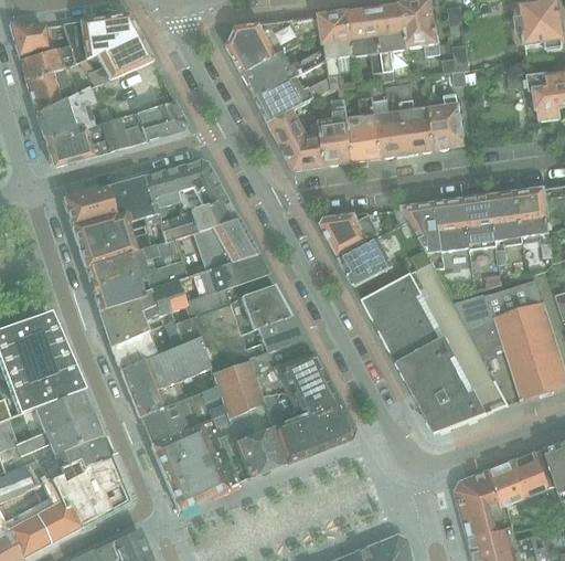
[(433,28),(429,0),(420,0),(403,2),(407,46),(424,43),(425,54),(440,52),(437,27),(433,28)]
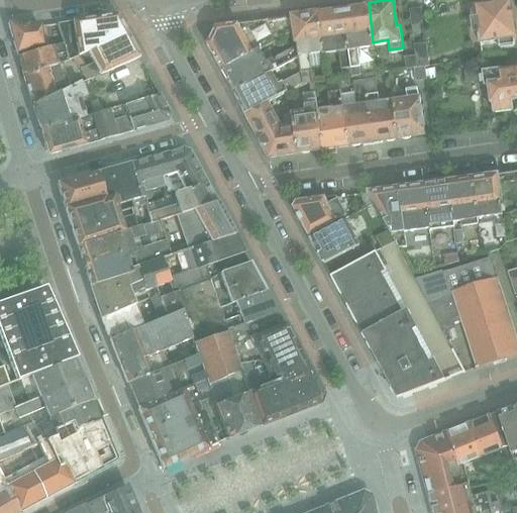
[(473,15),(473,16),(475,28),(478,27),(479,31),(480,31),(481,39),(483,39),(497,37),(499,37),(499,43),(502,45),(514,43),(515,40),(514,34),(516,34),(515,28),(516,23),(514,18),(511,1),(510,0),(491,0),(475,2),(477,14),(473,15)]
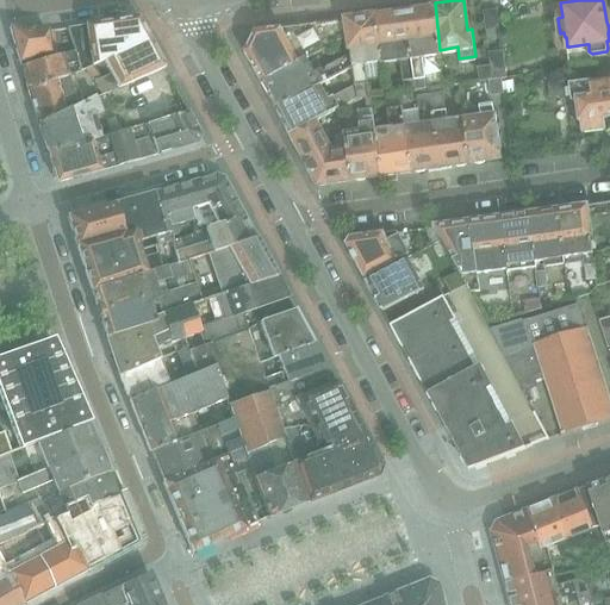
[(441,52),(440,50),(435,2),(433,4),(433,5),(429,6),(427,4),(419,5),(418,7),(404,8),(414,78),(416,78),(425,75),(423,55),(441,52)]
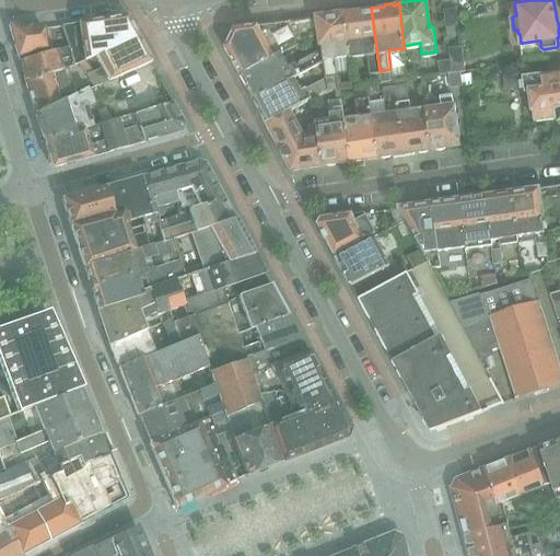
[(444,7),(447,34),(461,32),(457,4),(444,7)]
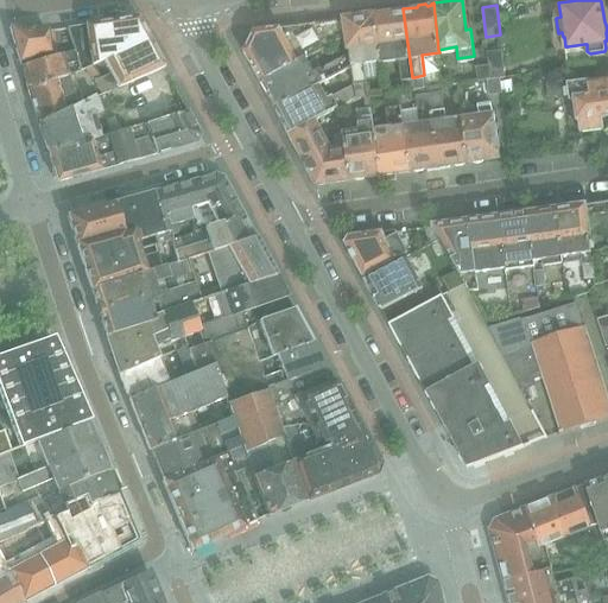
[(412,77),(403,8),(388,11),(387,10),(380,11),(379,12),(374,13),(374,11),(373,12),(380,59),(380,62),(398,59),(400,80),(403,78),(404,88),(416,87),(415,77),(412,77)]
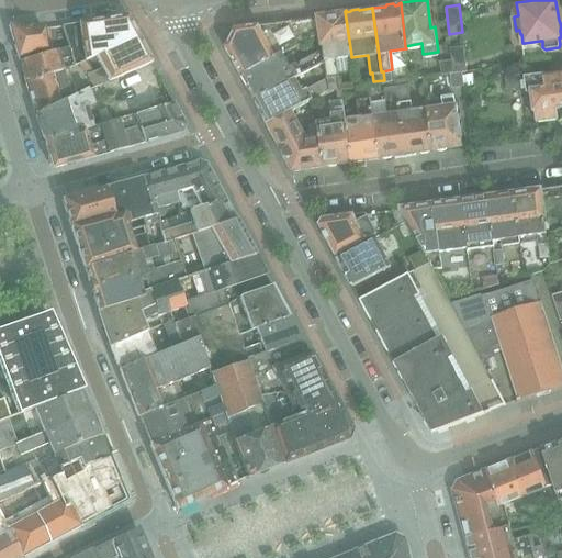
[(351,55),(345,11),(318,14),(321,31),(323,45),(324,59),(326,75),(328,88),(339,87),(337,74),(335,57),(351,55)]
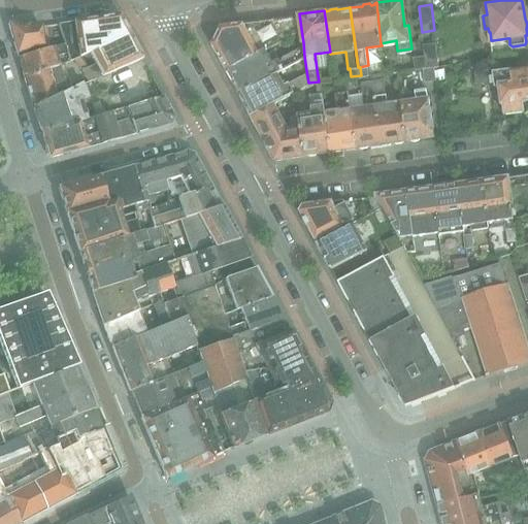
[(116,12),(58,22),(65,39),(67,48),(69,58),(80,53),(128,30),(120,14),(116,12)]
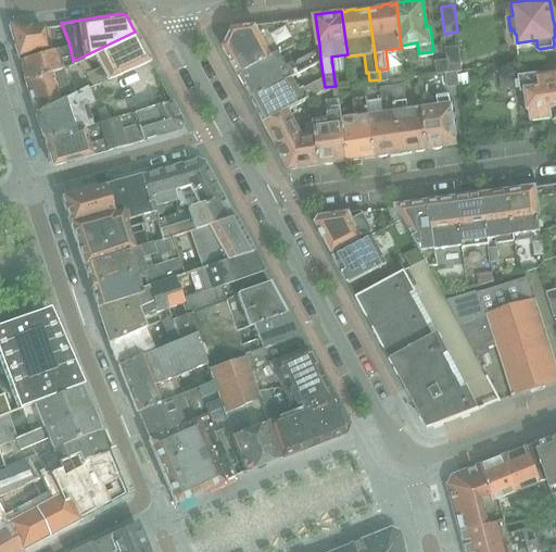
[(317,30),(315,14),(232,25),(224,44),(239,72),(280,50),(317,30)]
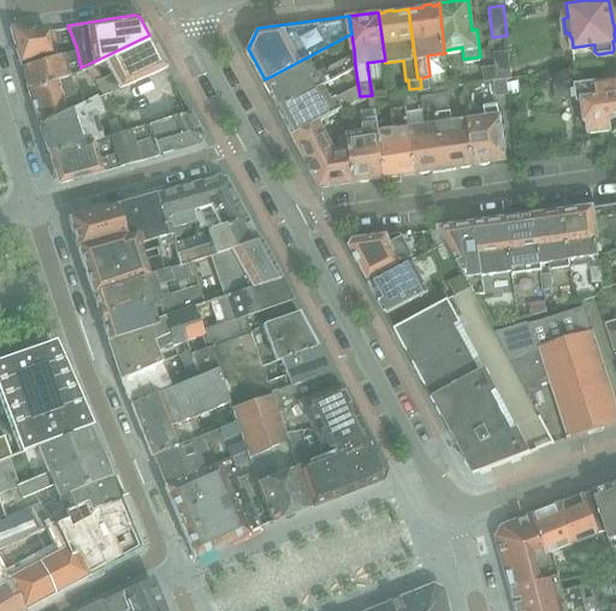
[(51,49),(47,27),(10,23),(19,59),(51,49)]
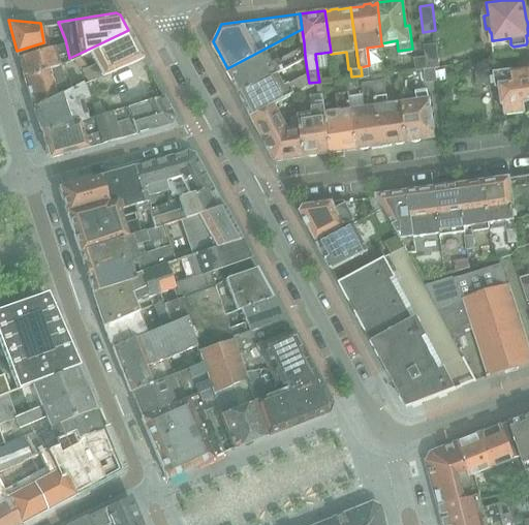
[(81,67),(86,81),(116,67),(142,56),(128,30),(81,53),(86,65),(81,67)]
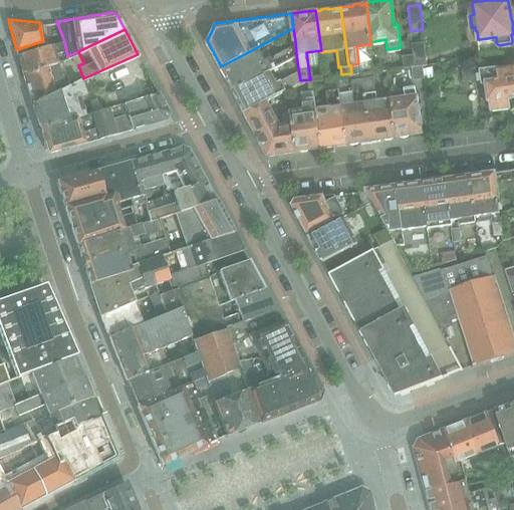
[(65,47),(63,38),(36,47),(17,52),(23,73),(56,60),(54,50),(65,47)]
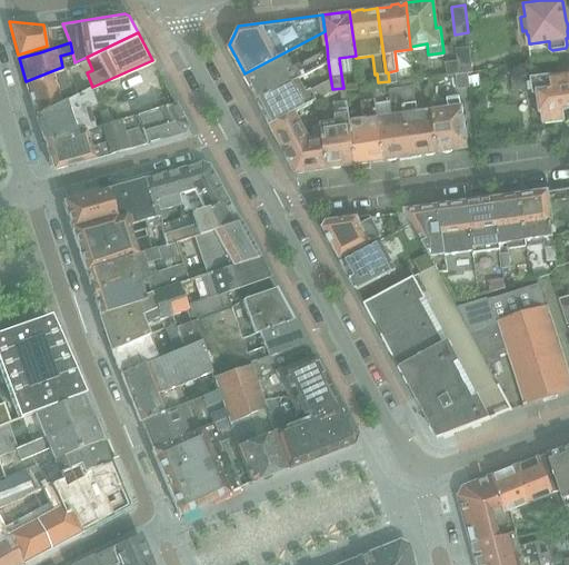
[(469,45),(457,46),(458,58),(456,58),(458,71),(467,70),(472,69),(469,45)]
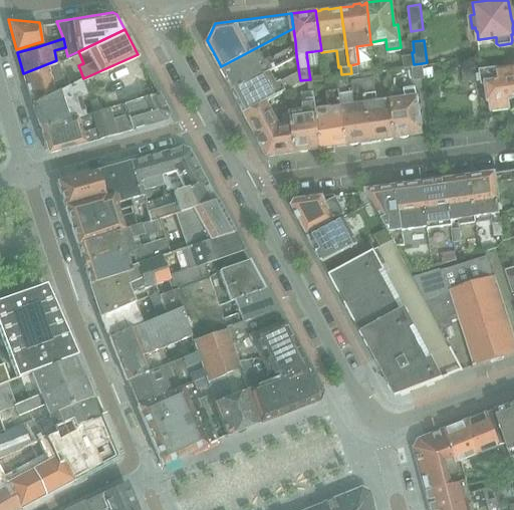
[(296,54),(295,41),(285,47),(265,58),(259,46),(221,66),(233,89),(271,68),(291,57),(296,54)]
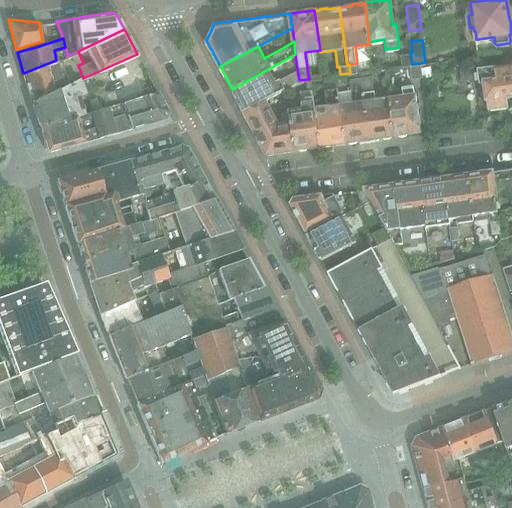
[(412,64),(410,52),(401,53),(402,65),(410,64),(412,64)]
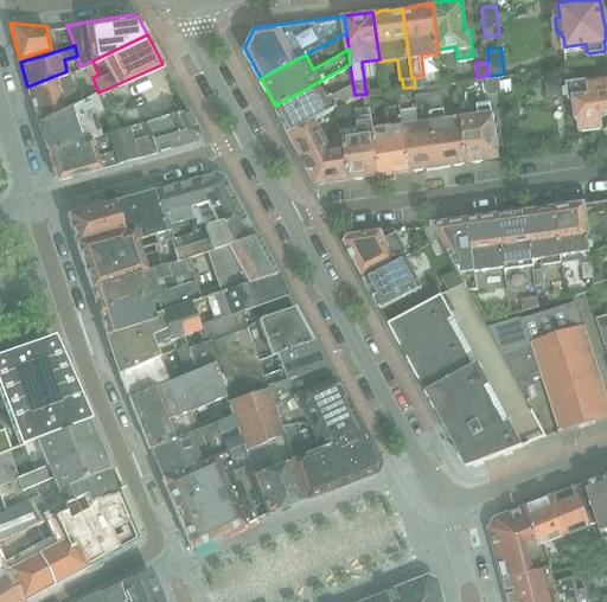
[(72,69),(66,71),(27,87),(37,120),(82,100),(72,69)]
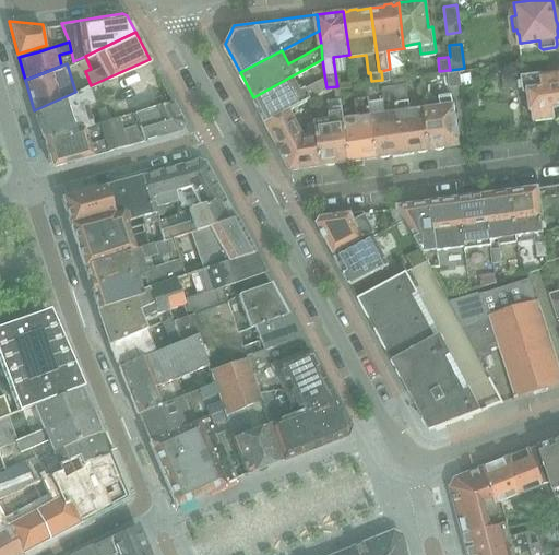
[(460,72),(459,69),(450,70),(448,70),(449,84),(461,83),(460,72)]
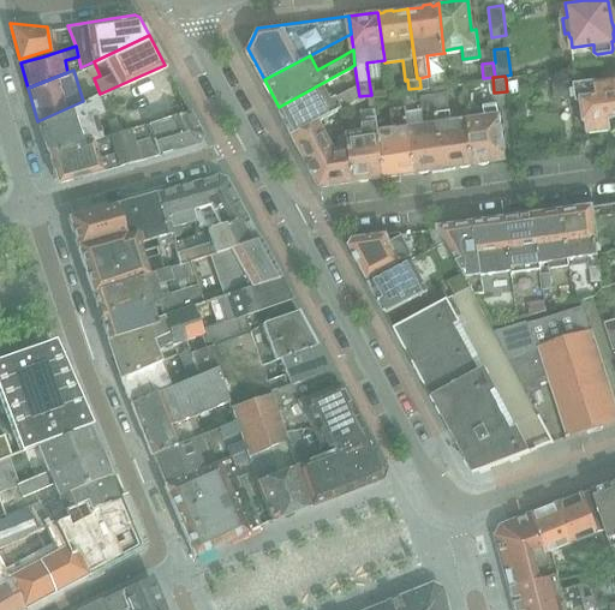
[(581,97),(586,130),(610,127),(609,115),(614,114),(614,78),(595,82),(595,77),(554,83),(555,94),(573,91),(574,99),(581,97)]
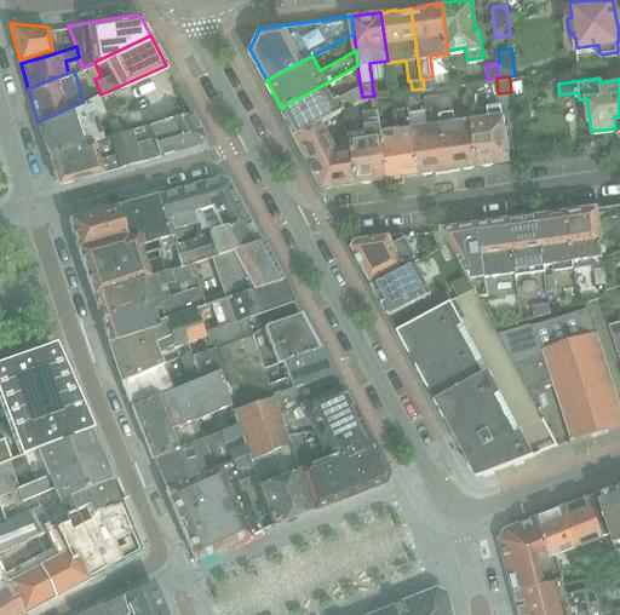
[(141,90),(136,79),(101,95),(98,95),(84,102),(38,122),(47,153),(110,133),(127,128),(116,101),(141,90)]
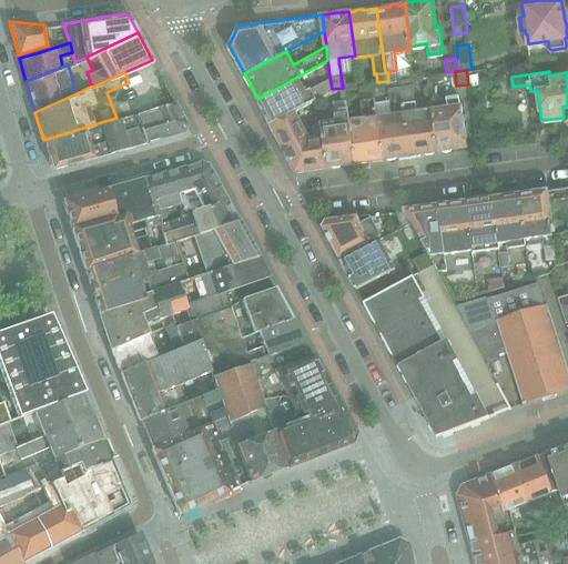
[(478,72),(467,73),(468,84),(479,83),(478,72)]
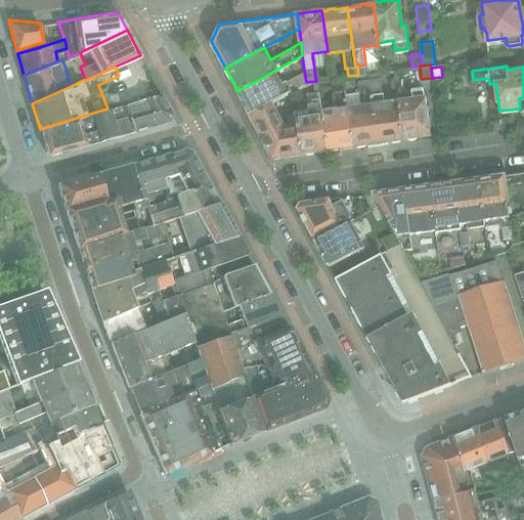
[(306,82),(304,70),(297,73),(282,81),(276,70),(237,91),(250,114),(275,99),(306,82)]
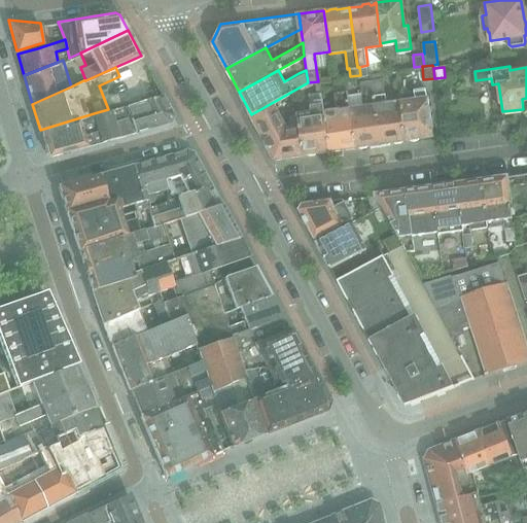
[(384,77),(372,79),(380,141),(392,140),(395,141),(400,140),(402,138),(406,138),(400,99),(387,101),(384,77)]
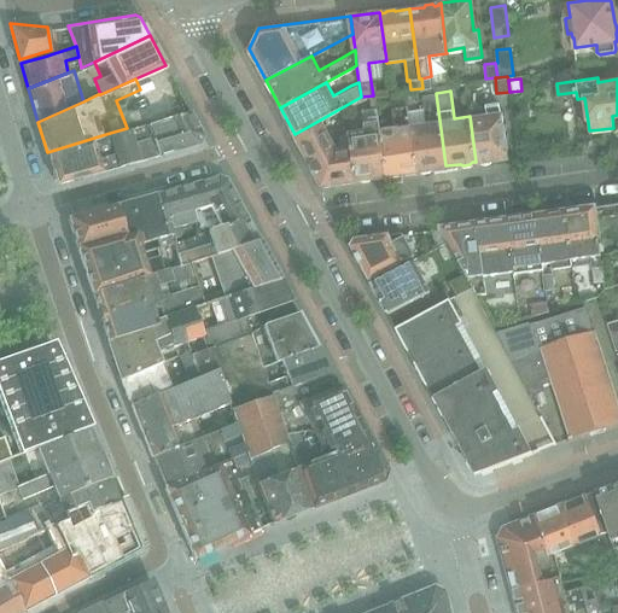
[(445,165),(436,93),(421,95),(423,107),(406,110),(414,170),(419,170),(423,171),(429,170),(432,168),(445,165)]
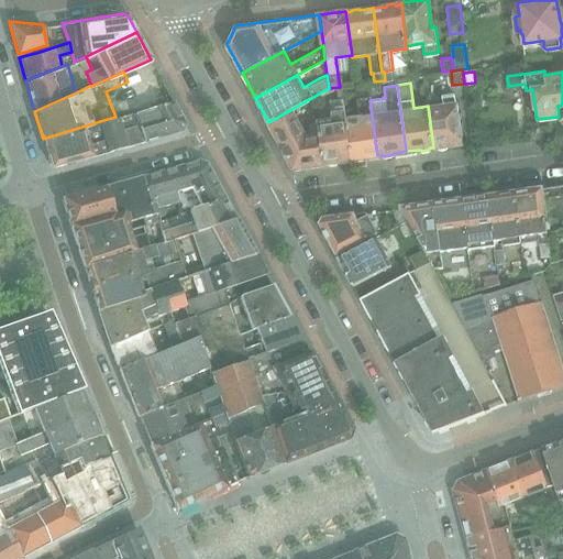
[(441,103),(428,106),(433,148),(437,146),(440,148),(445,148),(449,145),(462,143),(455,92),(440,95),(441,103)]
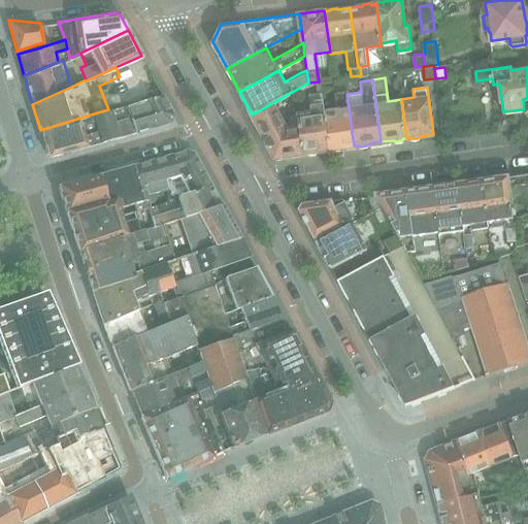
[(337,108),(324,110),(330,149),(333,149),(335,150),(341,149),(343,146),(354,145),(347,94),(347,91),(335,93),(337,108)]
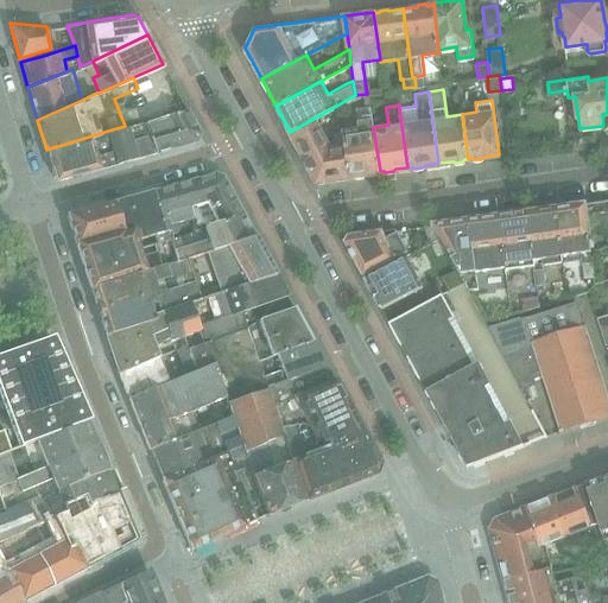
[(343,129),(346,140),(350,176),(353,176),(356,177),(362,176),(366,173),(369,173),(380,172),(380,171),(373,127),(371,107),(359,108),(361,126),(343,129)]
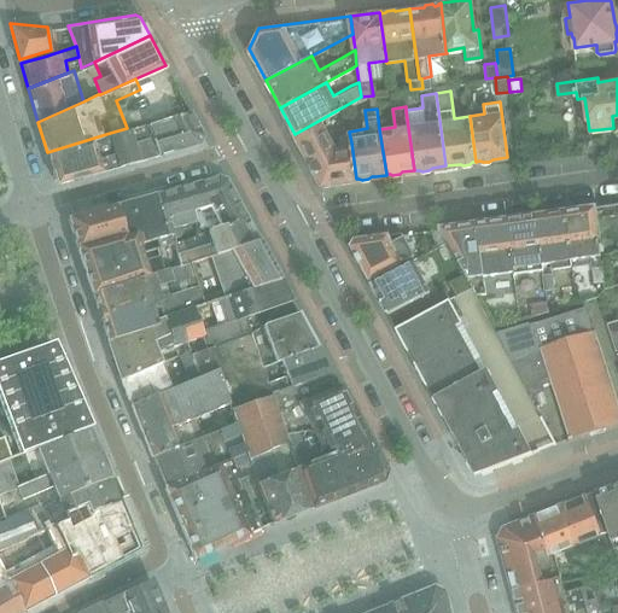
[(190,110),(163,117),(146,122),(151,135),(133,140),(140,158),(199,140),(203,133),(190,110)]
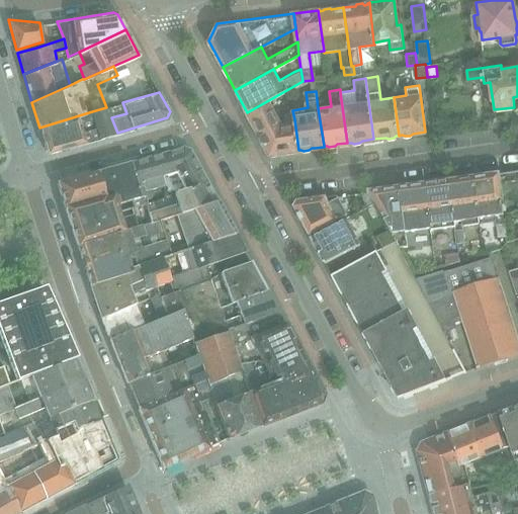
[(285,121),(272,98),(247,112),(269,153),(272,155),(297,151),(297,150),(298,150),(294,119),(285,121)]
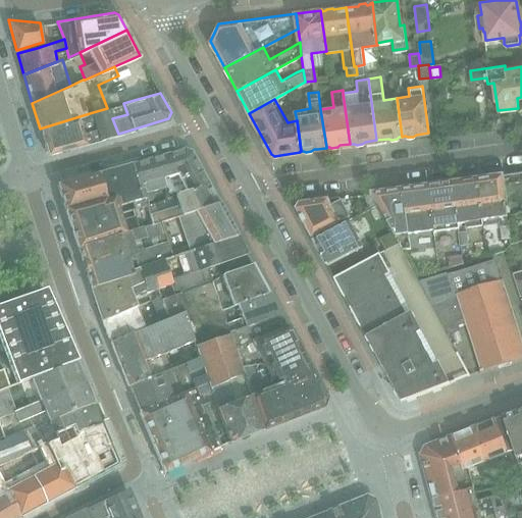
[(112,118),(109,107),(107,108),(93,112),(100,139),(118,134),(112,118)]
